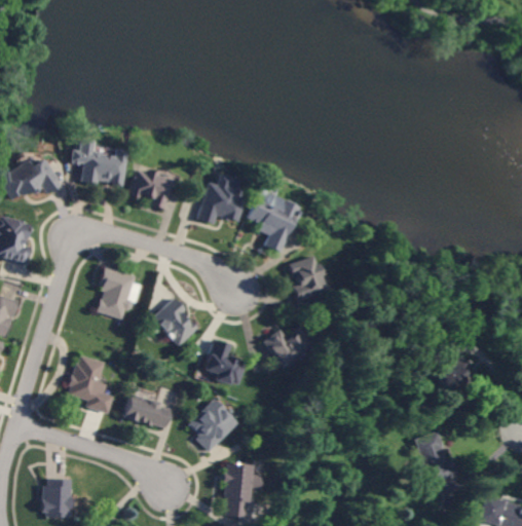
[(96,152),(100,152),(101,154),(115,157),(116,149),(127,151),(122,186),(113,185),(113,183),(98,180),(97,185),(86,184),(86,183),(81,182),(83,163),(79,163),(79,165),(73,164),(73,162),(72,161),(73,150),(81,152),(83,140),(97,142),(96,152)]
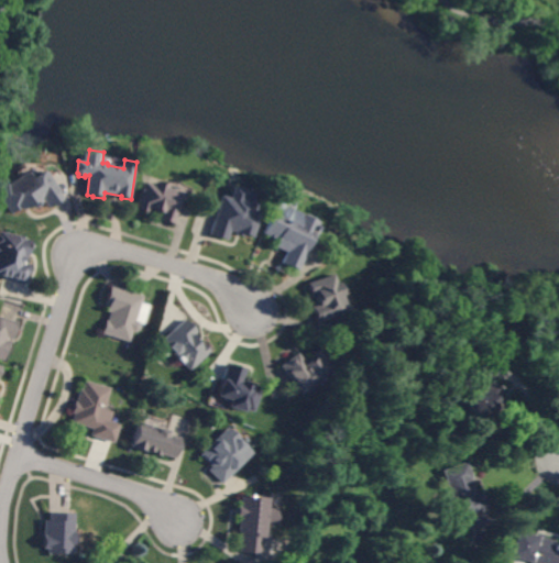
[(64,198),(50,208),(43,198),(41,199),(42,201),(40,202),(40,205),(36,207),(34,207),(32,208),(30,205),(23,209),(22,208),(13,213),(0,195),(0,190),(10,184),(11,185),(30,172),(34,178),(45,170),(64,198)]
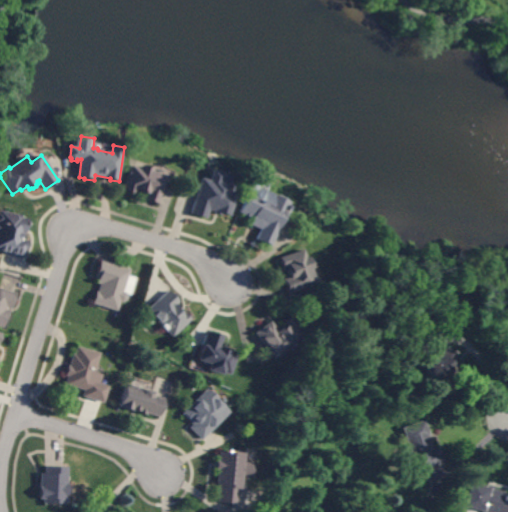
[(141,168),(142,165),(153,169),(153,172),(168,176),(160,204),(145,199),(147,193),(139,191),(140,189),(137,188),(136,193),(126,190),(133,165),(141,168)]
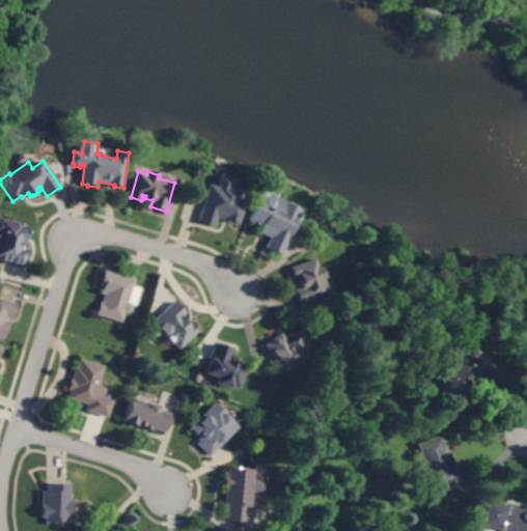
[(198,221),(215,225),(218,217),(240,223),(246,199),(240,197),(244,182),(221,175),(218,186),(209,184),(198,221)]
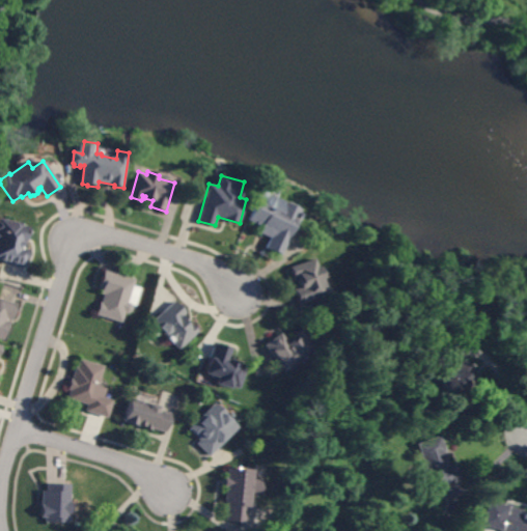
[(282,208),(285,202),(301,210),(289,234),(290,235),(281,254),(267,248),(272,238),(259,232),(262,226),(259,225),(254,223),(254,222),(250,220),(260,198),(282,208)]
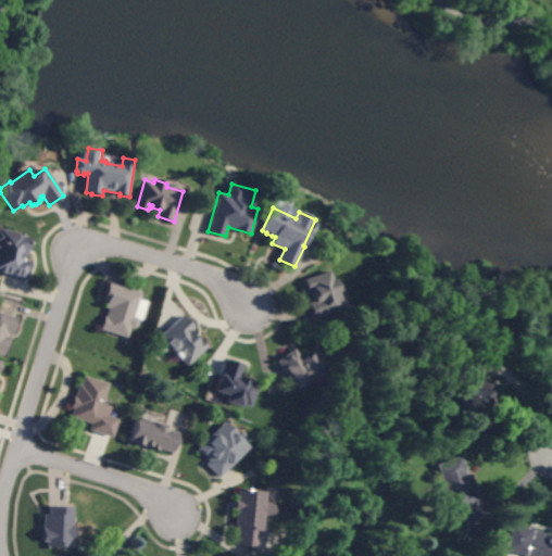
[(27,235),(27,236),(35,238),(32,255),(29,254),(28,260),(35,262),(33,272),(32,272),(29,279),(0,272),(0,244),(1,241),(0,240),(1,232),(2,232),(3,228),(27,235)]
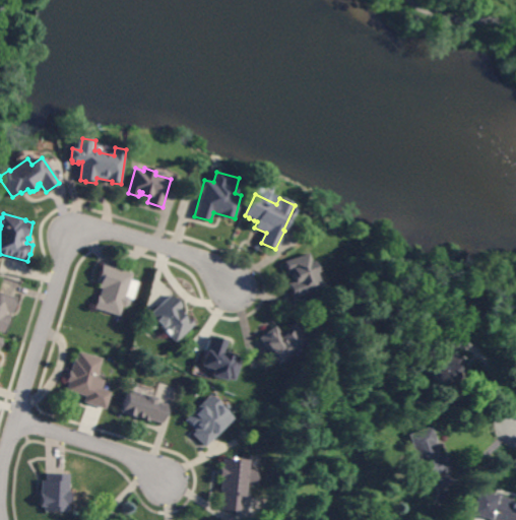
[(313,261),(315,261),(319,272),(317,273),(322,288),(295,298),(289,283),(296,280),(293,273),(296,272),(295,270),(288,272),(285,261),(310,253),(313,261)]
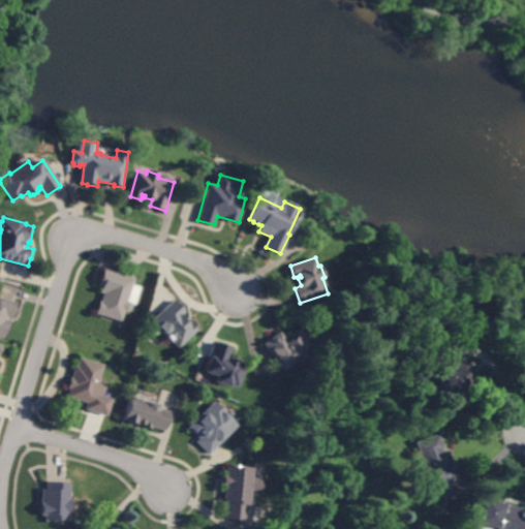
[(132,302),(134,306),(133,310),(129,312),(127,311),(124,321),(98,314),(102,302),(103,302),(105,293),(102,292),(104,287),(101,286),(105,270),(136,279),(130,301),(132,302)]
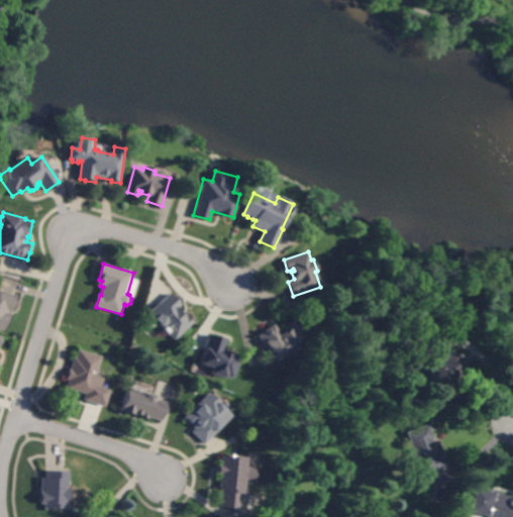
[(496,281),(496,274),(505,273),(506,280),(496,281)]
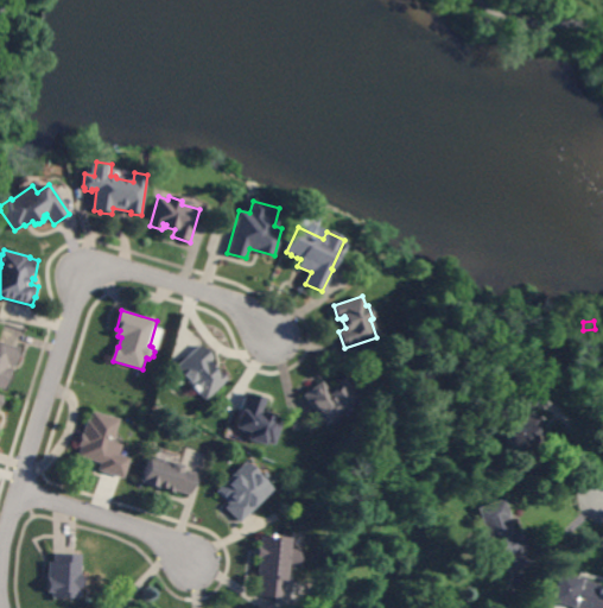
[(17,367),(11,366),(11,367),(14,368),(11,381),(10,380),(7,388),(0,386),(0,341),(23,348),(17,367)]
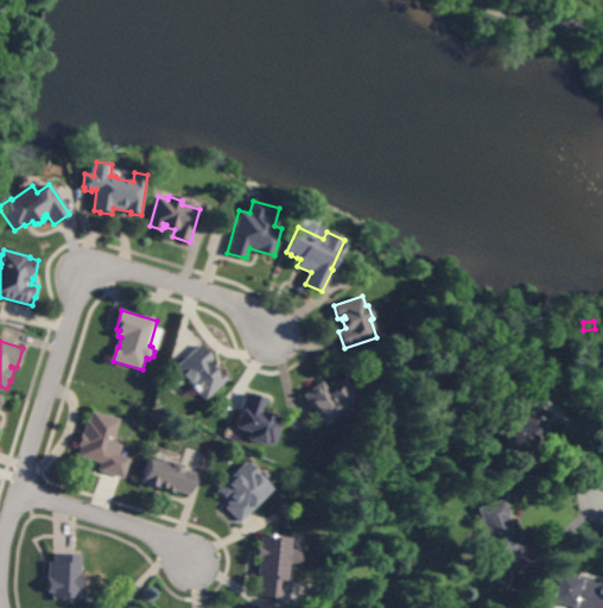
[(217,373),(221,371),(229,380),(208,400),(201,392),(200,393),(190,382),(190,381),(177,368),(201,344),(215,359),(210,363),(215,368),(214,369),(217,373)]
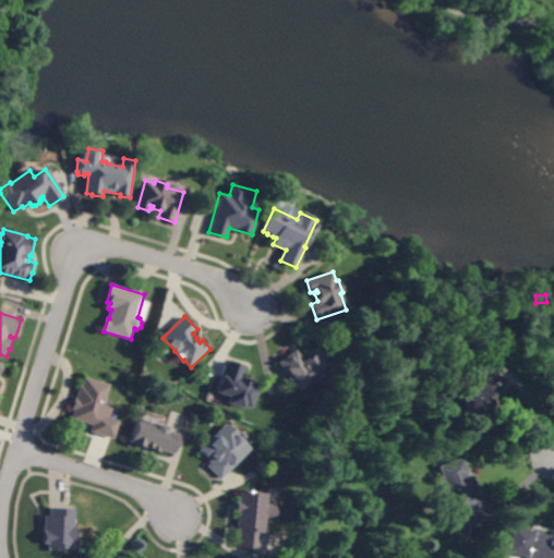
[(335,365),(301,391),(279,363),(296,350),(303,360),(311,354),(309,352),(320,344),(335,365)]
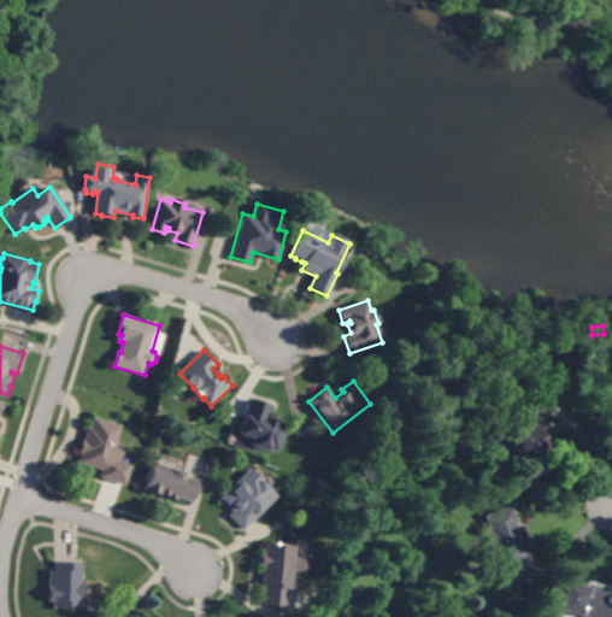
[(282,453),(275,450),(274,453),(264,450),(263,452),(258,450),(258,447),(256,446),(257,441),(248,439),(249,436),(242,434),(248,418),(246,418),(252,400),(271,407),(268,416),(283,422),(282,424),(290,427),(282,453)]
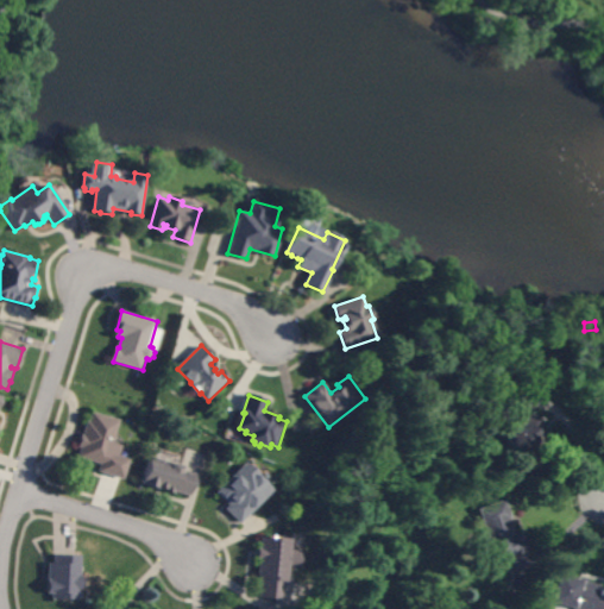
[(115,443),(125,446),(123,456),(133,459),(127,479),(102,471),(104,464),(81,457),(85,447),(81,446),(85,434),(86,435),(89,422),(92,422),(94,412),(123,420),(115,443)]
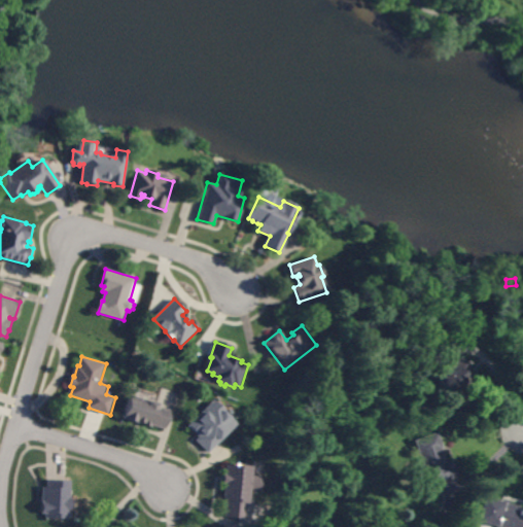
[(457,396),(441,380),(443,378),(463,356),(464,357),(476,369),(469,375),(472,376),(474,378),(474,379),(466,386),(465,388),(457,396)]
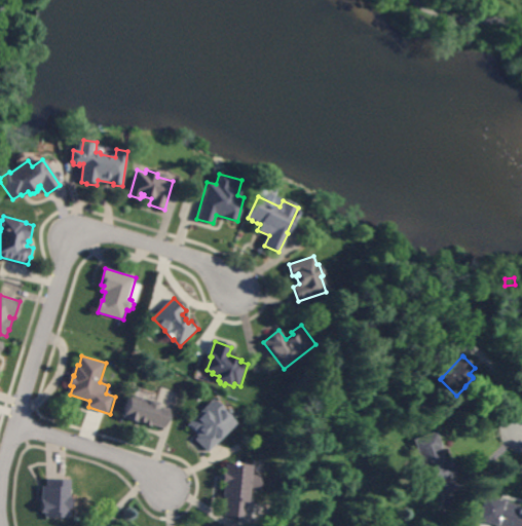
[(166,428),(153,424),(153,425),(144,423),(145,421),(140,420),(140,421),(125,417),(133,395),(161,403),(160,406),(172,410),(166,428)]
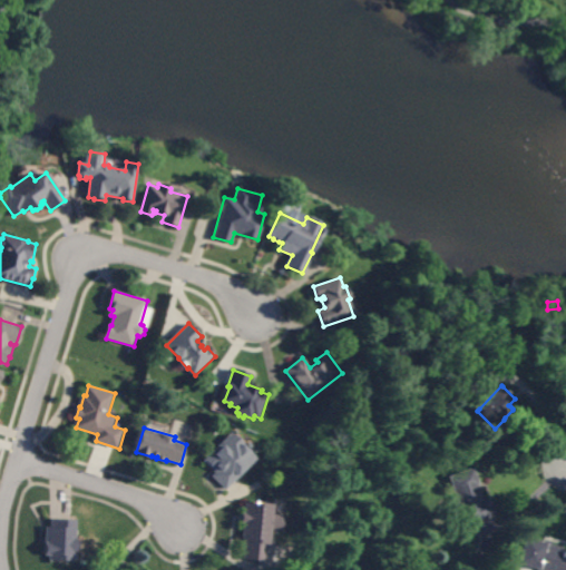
[(228,490),(214,477),(217,472),(206,461),(233,433),(259,459),(228,490)]
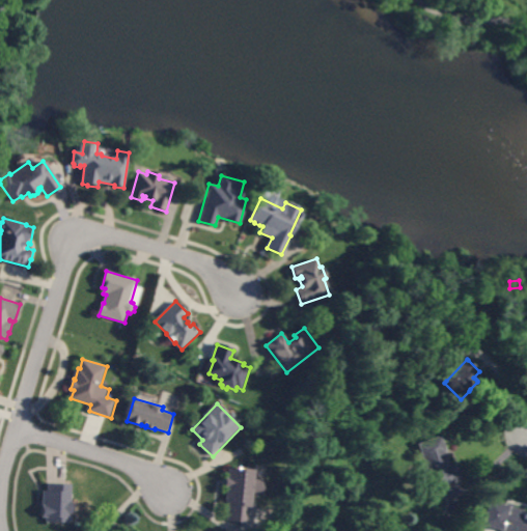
[(450,466),(454,465),(461,481),(459,482),(452,483),(449,485),(445,486),(443,487),(441,487),(435,490),(419,444),(442,436),(447,452),(448,452),(445,453),(446,455),(450,466)]
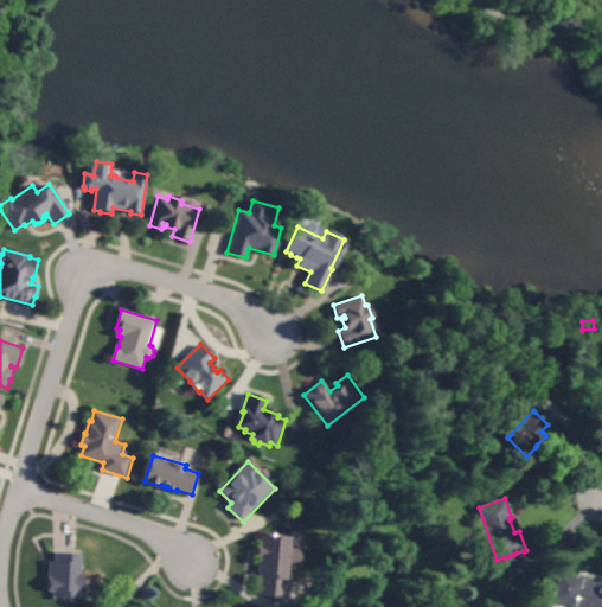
[(289,549),(301,549),(300,567),(289,567),(288,580),(286,579),(283,598),(262,596),(263,574),(261,574),(262,556),(258,556),(260,547),(262,547),(263,535),(290,537),(289,549)]
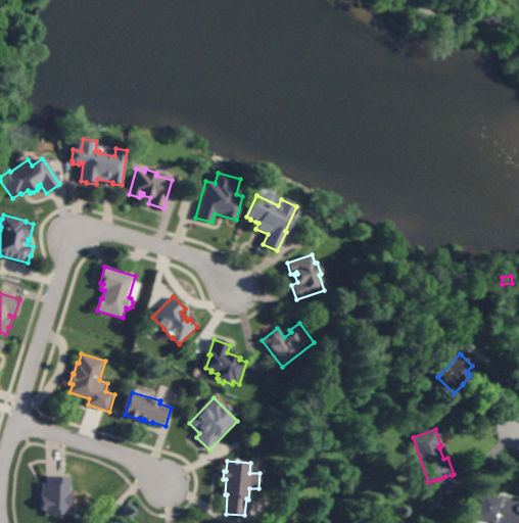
[(72,493),(73,493),(72,508),(71,508),(71,515),(47,514),(47,510),(43,510),(44,483),(48,483),(48,476),(72,477),(72,493)]
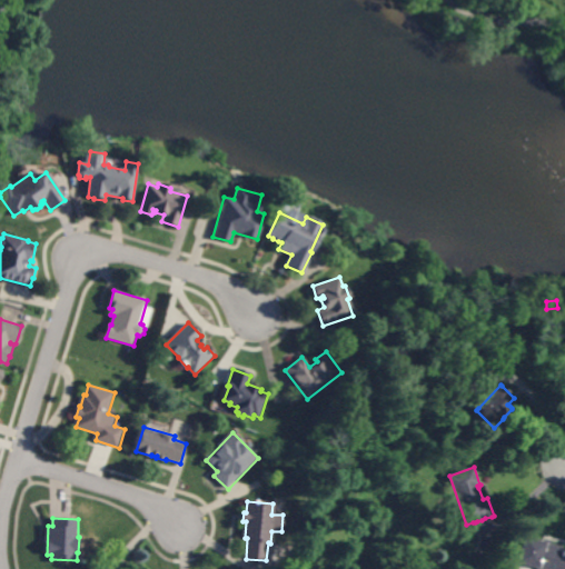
[(564,568),(543,568),(521,562),(518,562),(526,536),(548,542),(549,543),(564,548),(564,568)]
